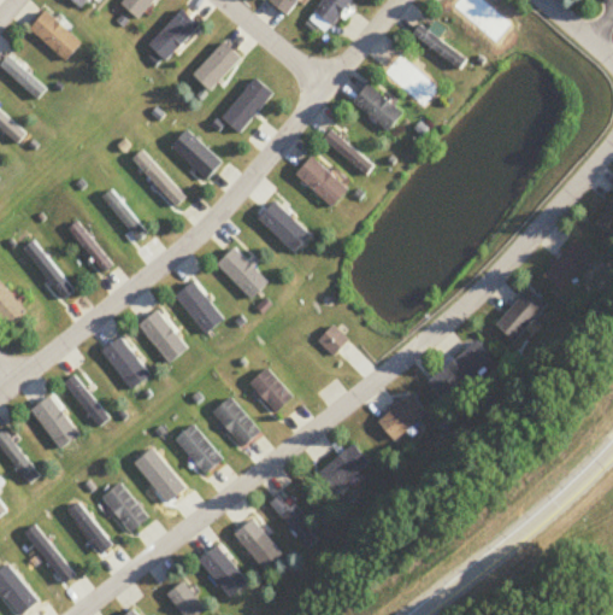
[(119,0),(118,1),(134,18),(151,0),(119,0)]
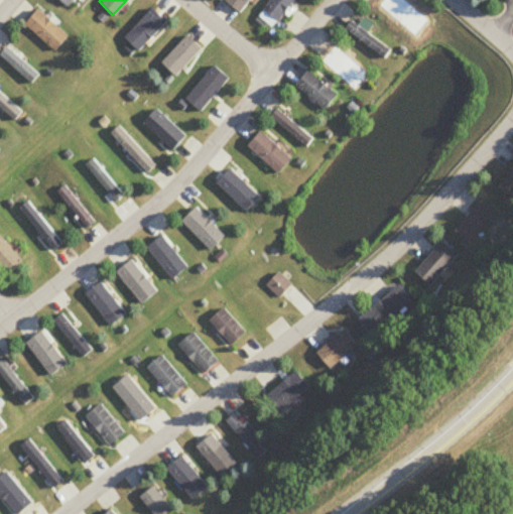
[(240,12),(249,0),(223,0),(240,12)]
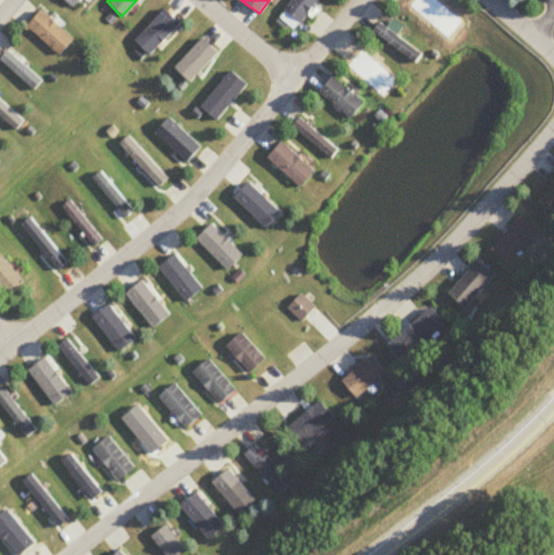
[(294,28),(316,0),(287,0),(277,15),(294,28)]
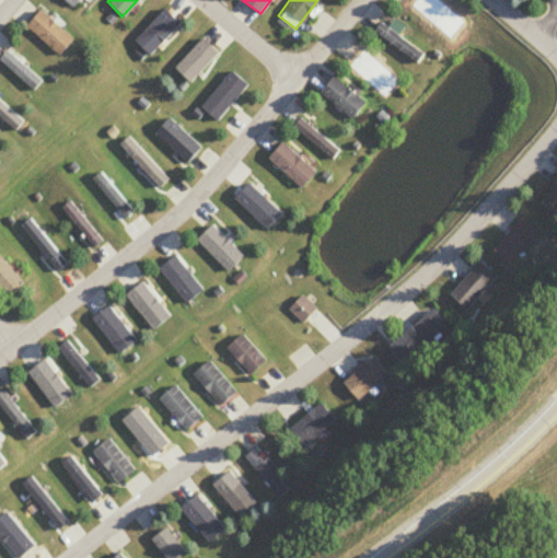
[(73,39),(39,10),(25,26),(59,55),(73,39)]
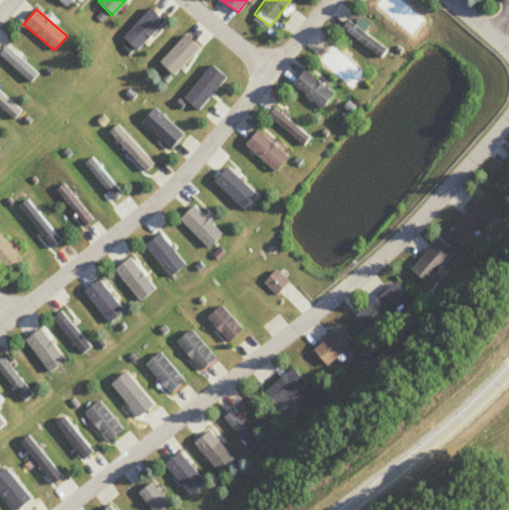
[(343,27),(380,58),(386,50),(348,20),(343,27)]
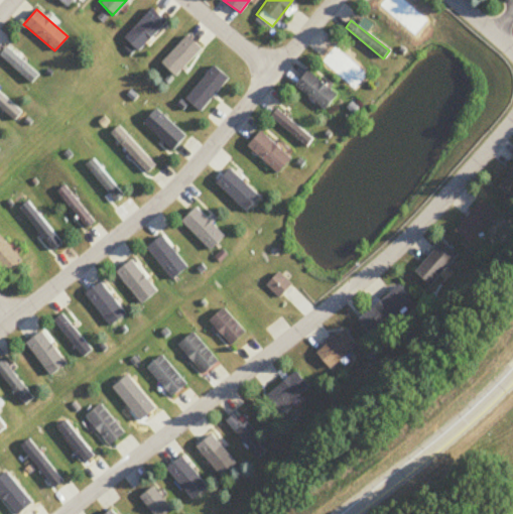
[(337,96),(307,70),(294,84),(324,110),(337,96)]
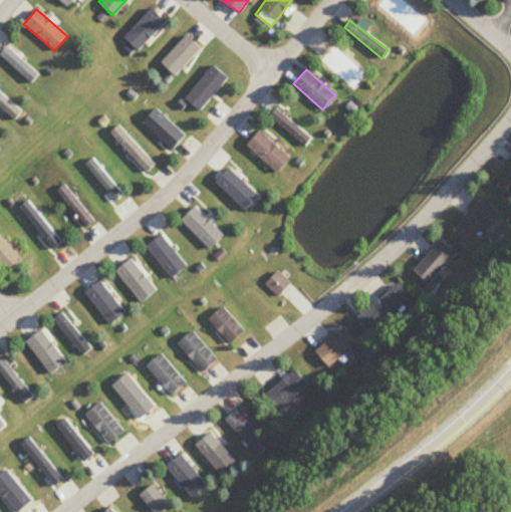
[(312,136),(274,108),(268,117),(306,145),(312,136)]
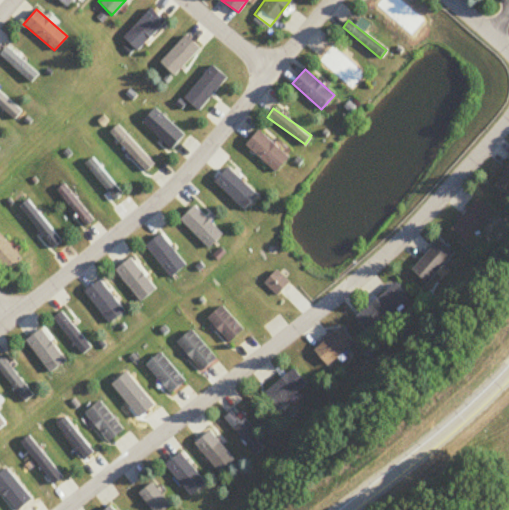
[(155,164),(117,125),(109,132),(147,171),(155,164)]
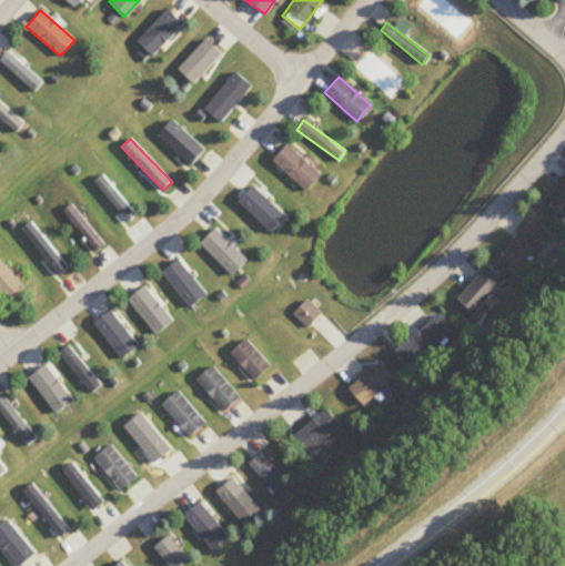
[(320,175),(288,143),(272,159),(305,191),(320,175)]
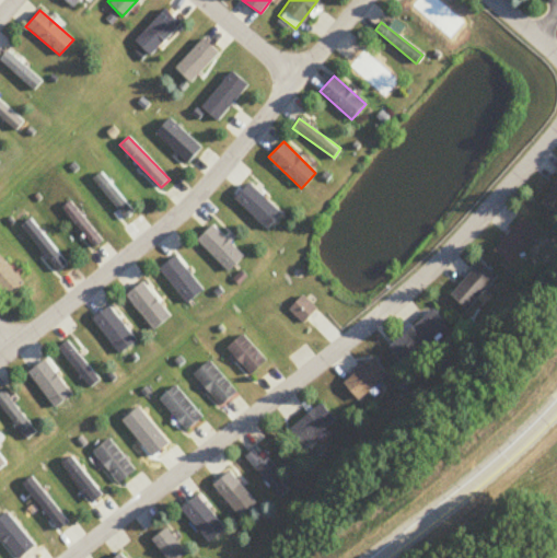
[(92,177),(125,218),(134,211),(101,171),(92,177)]
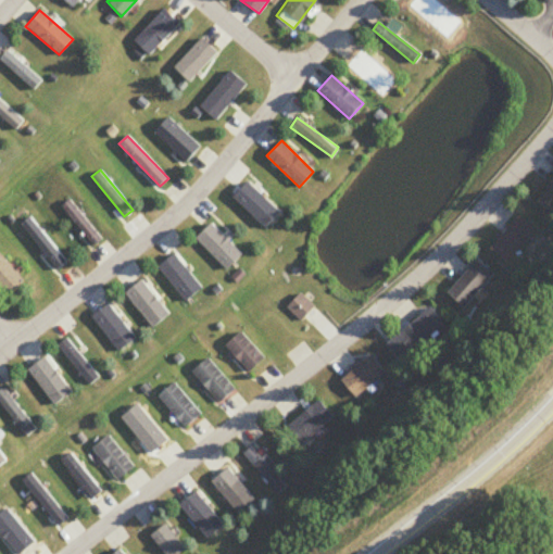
[(61,206),(92,246),(101,239),(70,199),(61,206)]
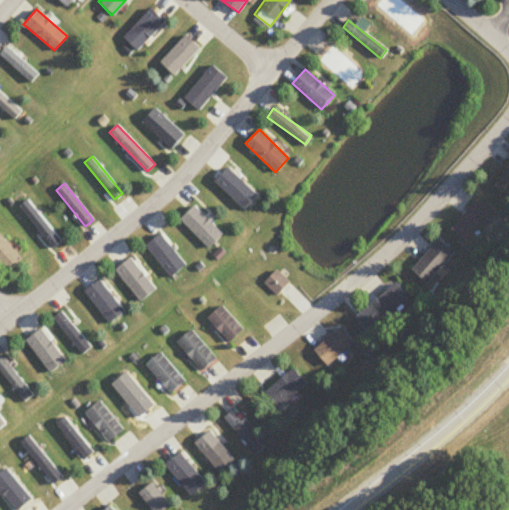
[(465,241),(491,210),(476,197),(450,228),(465,241)]
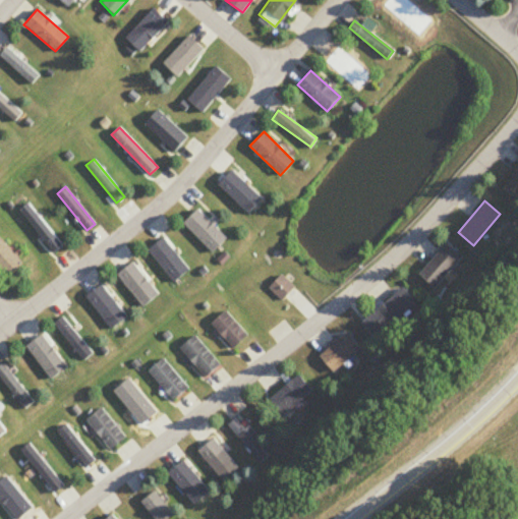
[(0,267),(10,278),(24,264),(0,239),(0,267)]
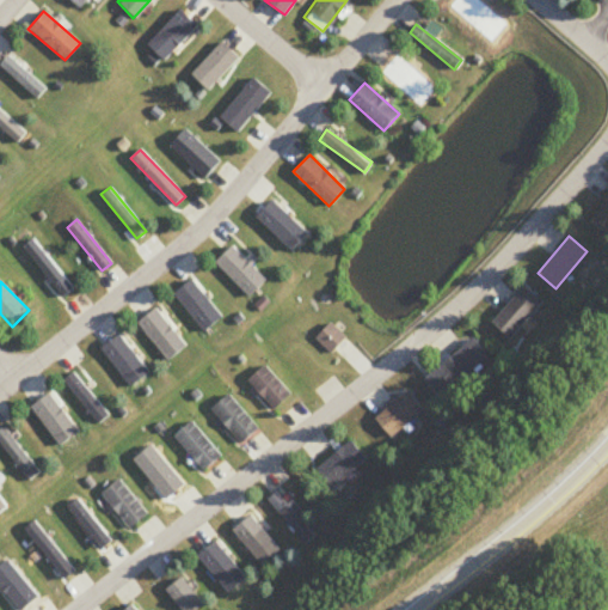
[(541,304),(524,286),(490,319),(508,337),(541,304)]
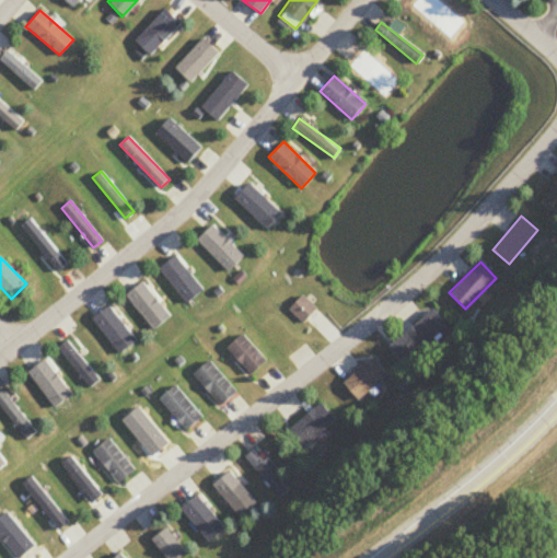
[(315,309),(301,294),(288,309),(301,323),(315,309)]
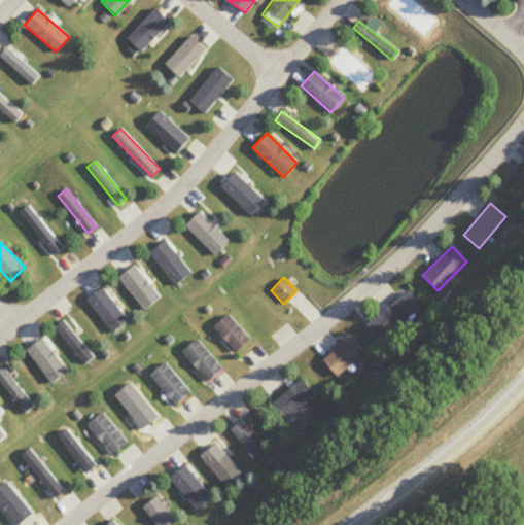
[(379,341),(419,307),(406,290),(364,324),(379,341)]
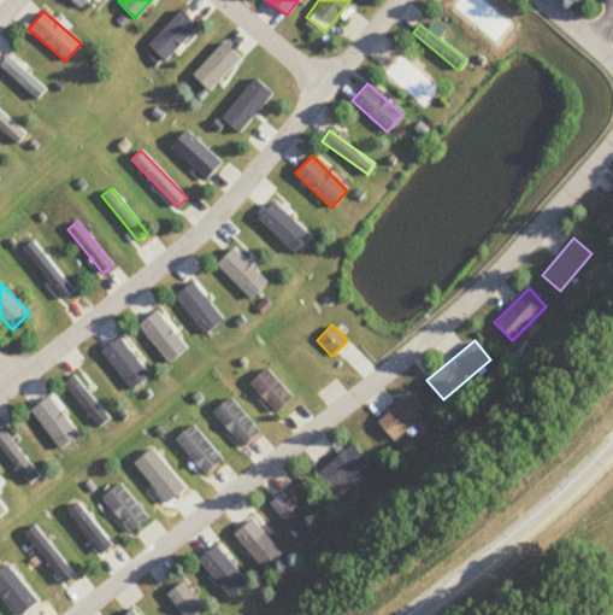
[(248,382),(276,414),(293,398),(265,368),(248,382)]
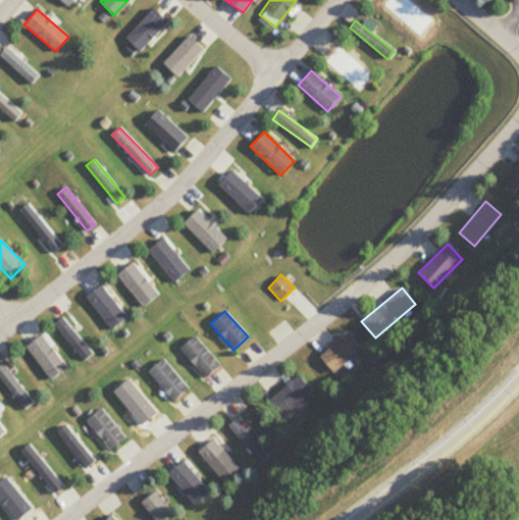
[(318,356),(332,373),(360,350),(346,333),(318,356)]
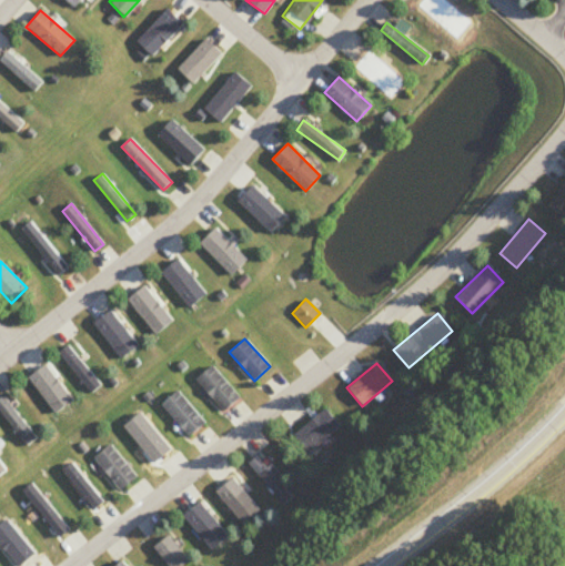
[(194,380),(223,412),(239,397),(210,365),(194,380)]
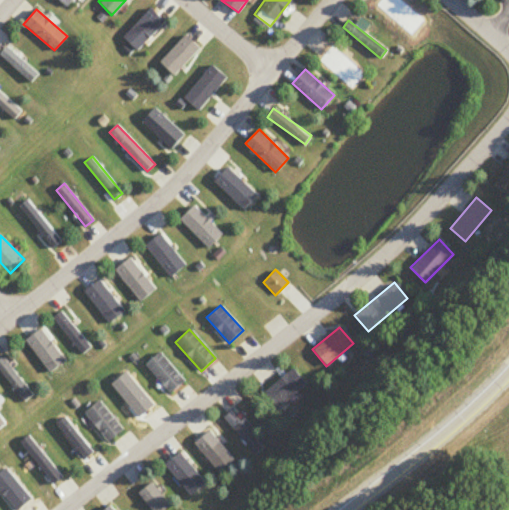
[(170,394),(185,382),(159,352),(145,364),(170,394)]
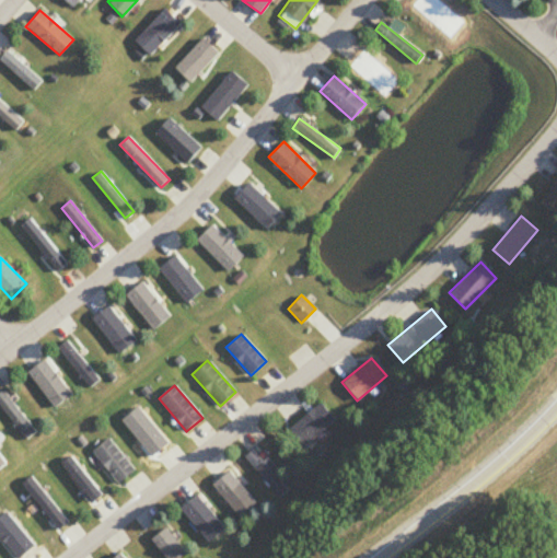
[(35,433),(3,392),(0,394),(0,407),(25,441),(35,433)]
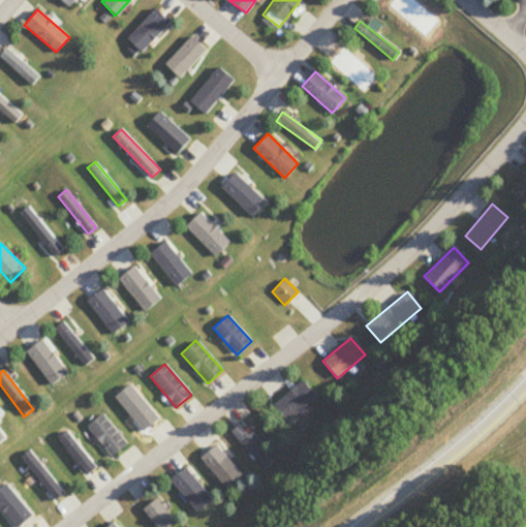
[(285,422),(315,397),(301,379),(271,405),(285,422)]
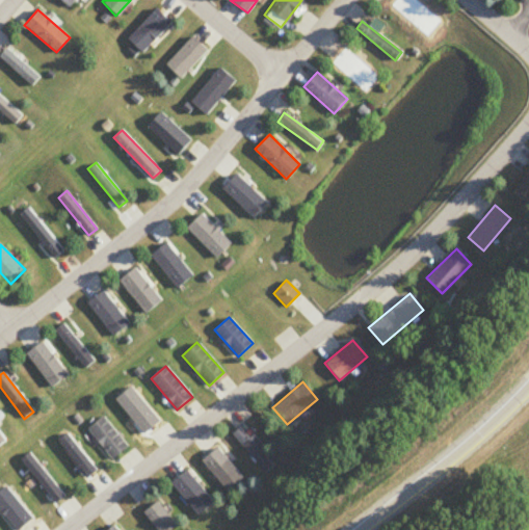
[(113,459),(128,447),(102,416),(86,429),(113,459)]
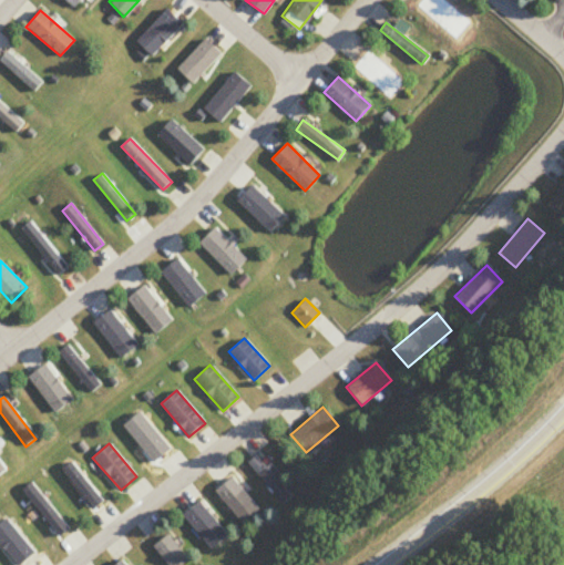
[(248,460),(277,504),(288,496),(259,452),(248,460)]
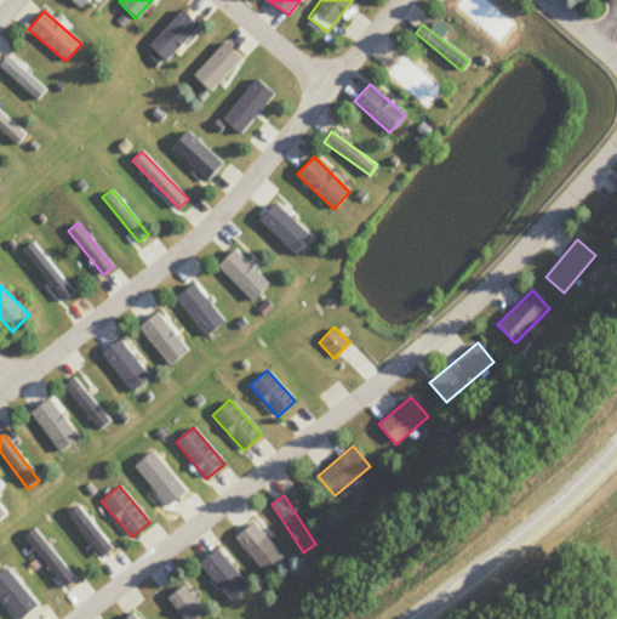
[(75,574),(43,540),(34,547),(67,581),(75,574)]
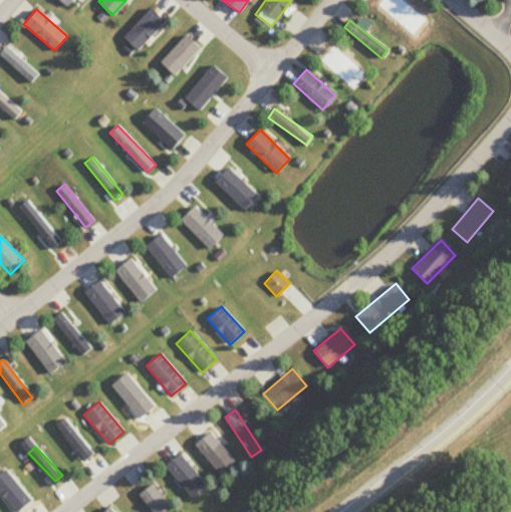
[(138,496),(151,511),(165,511),(171,507),(152,485),(138,496)]
